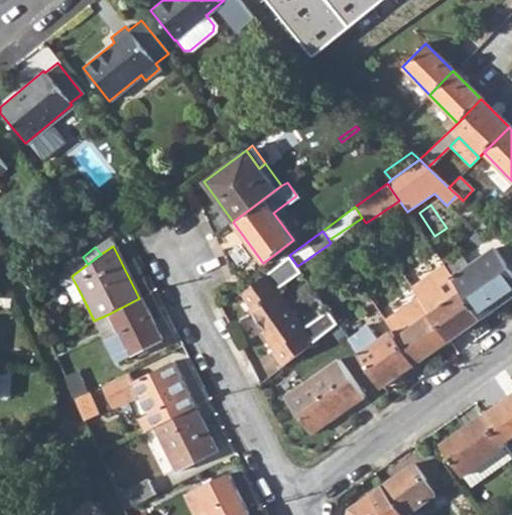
[(459,256),(443,266),(480,317),(511,295),(511,276),(493,249),(466,267),(459,256)]
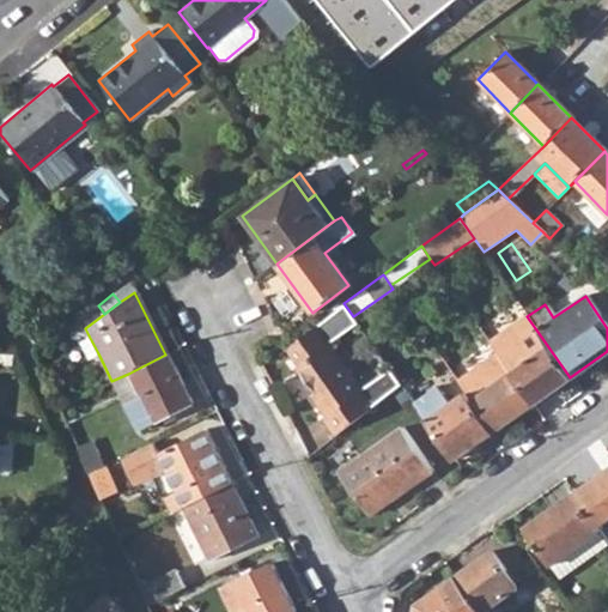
[(344,303),(285,346),(338,436),(372,408),(401,386),(390,370),(360,392),(327,343),(357,321),(353,316),(344,303)]
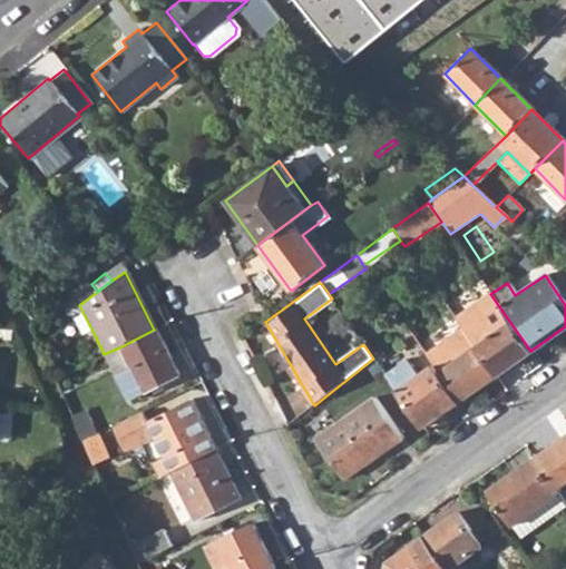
[(494,375),(530,351),(490,294),(489,292),(452,317),(460,327),(494,375)]
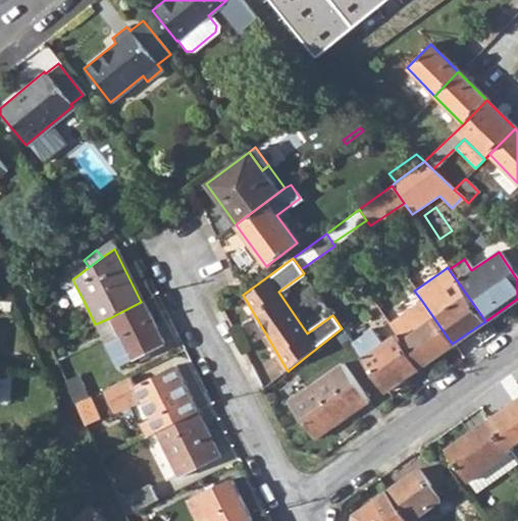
[(29,287),(35,295),(45,287),(39,279),(29,287)]
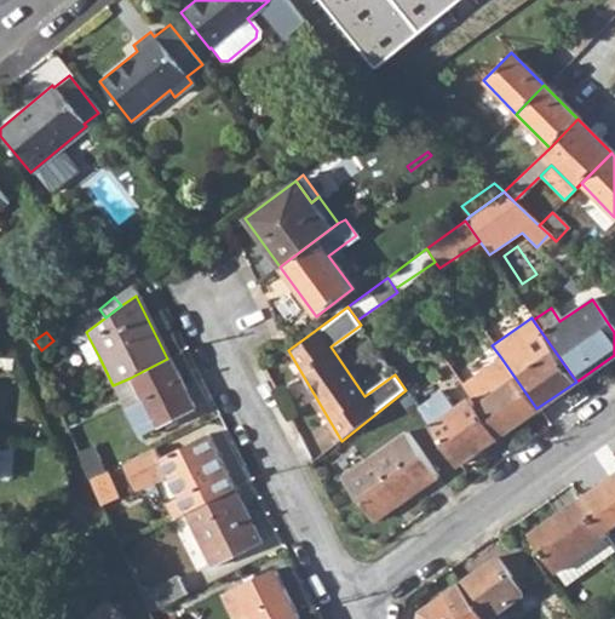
[(78,345),(87,364),(99,357),(90,339),(78,345)]
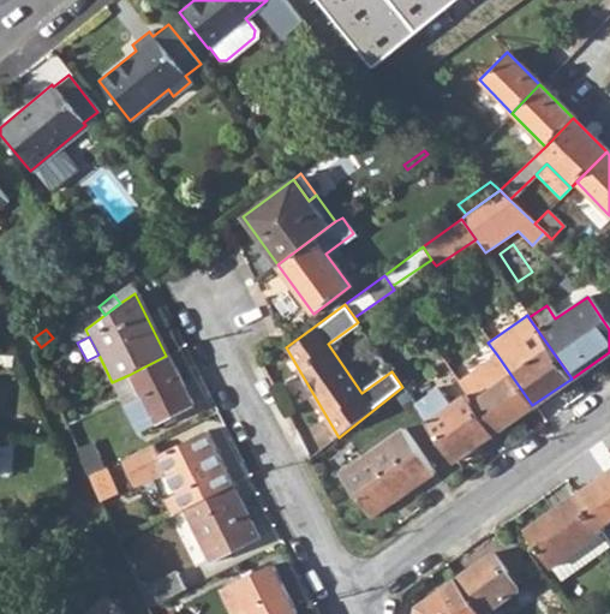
[(494,433),(532,405),(496,353),(456,380),(465,393),(494,433)]
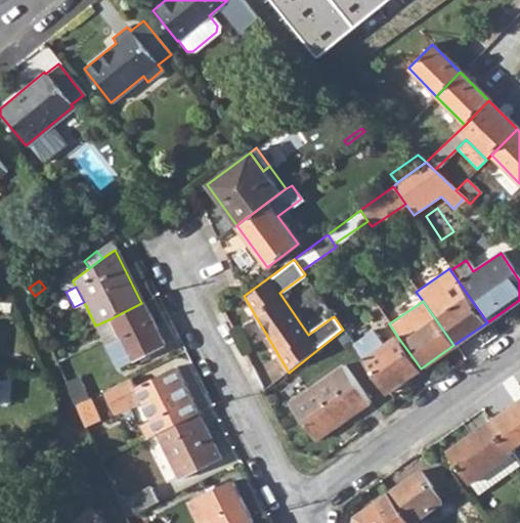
[(141,303),(110,319),(119,339),(105,346),(116,367),(162,345),(141,303)]
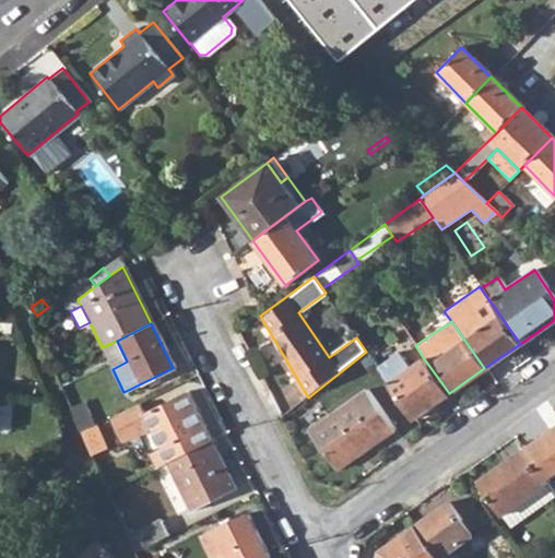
[(102,347),(113,369),(127,361),(117,341),(102,347)]
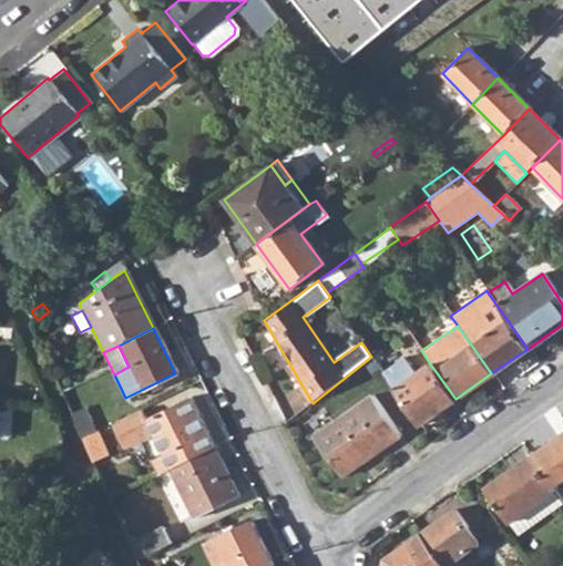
[(403,356),(381,371),(418,424),(456,399),(429,362),(415,372),(403,356)]
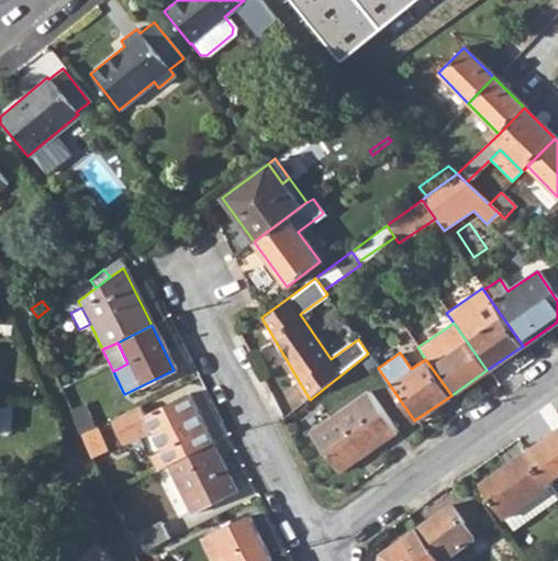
[(368,392),(388,421),(400,413),(380,384),(368,392)]
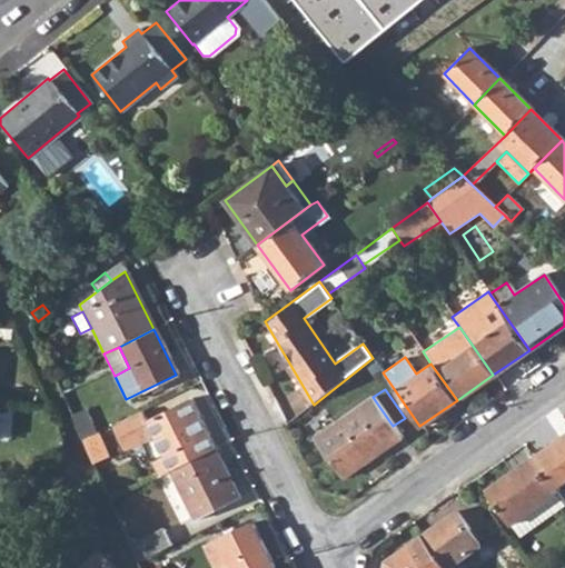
[(372,395),(311,437),(340,478),(399,436),(393,426),(373,397),(372,395)]
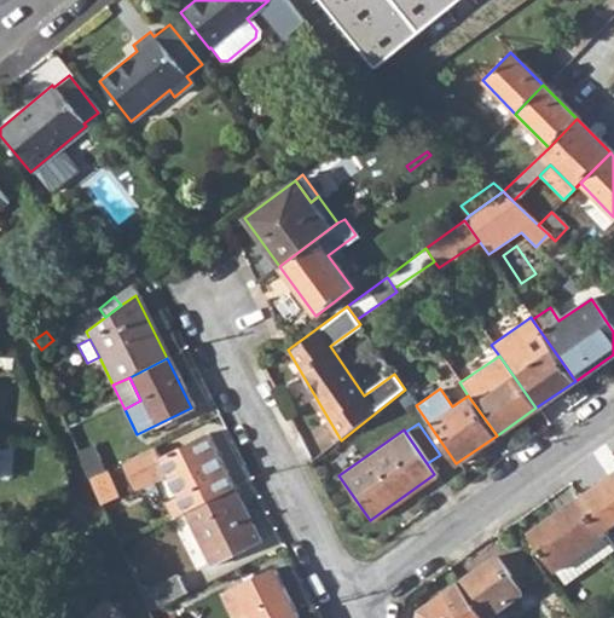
[(183,513),(233,490),(206,434),(158,457),(154,446),(121,463),(135,492),(143,489),(158,494),(171,519),(177,517),(183,513)]
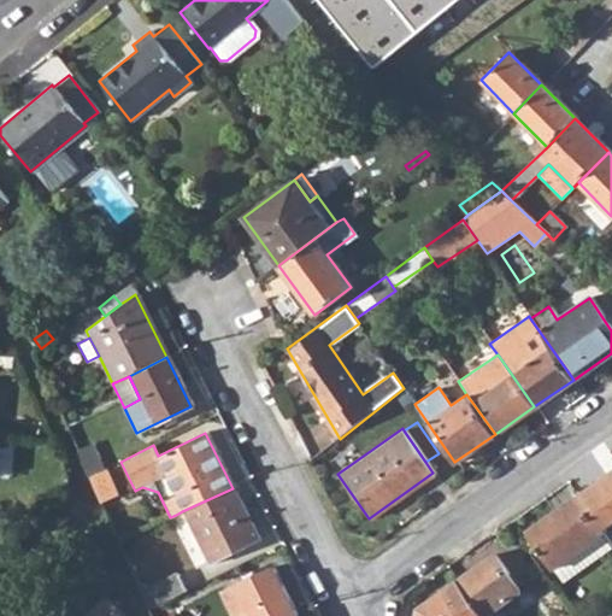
[(611,470),(574,498),(598,532),(611,521),(611,470)]
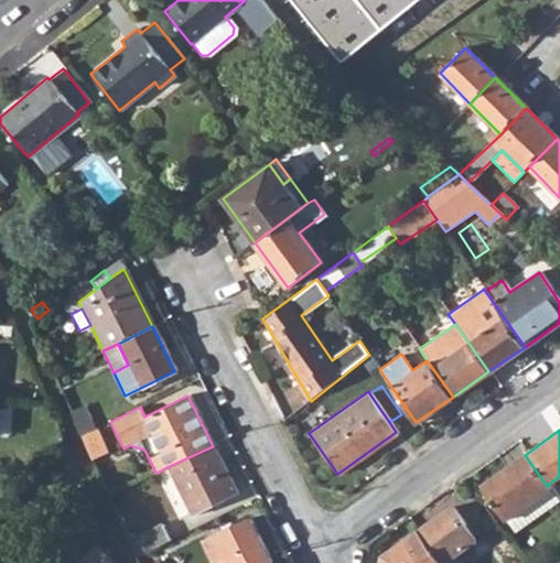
[(213,446),(167,467),(161,471),(182,513),(190,510),(191,515),(236,494),(213,446)]
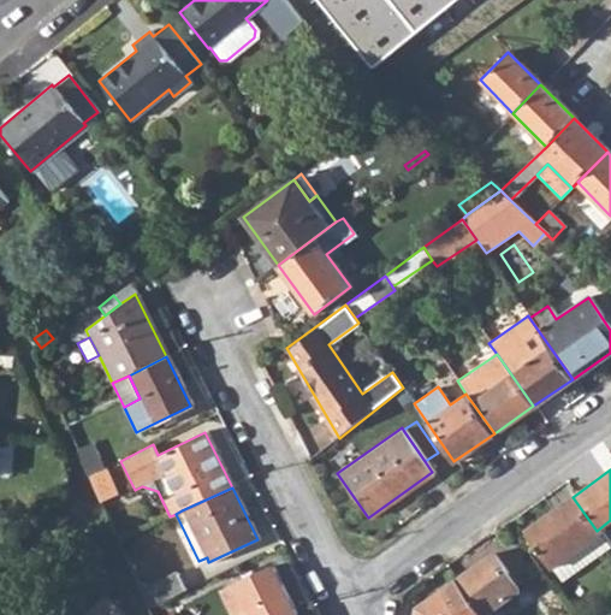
[(550,569),(599,534),(597,531),(573,497),(523,533),(550,569)]
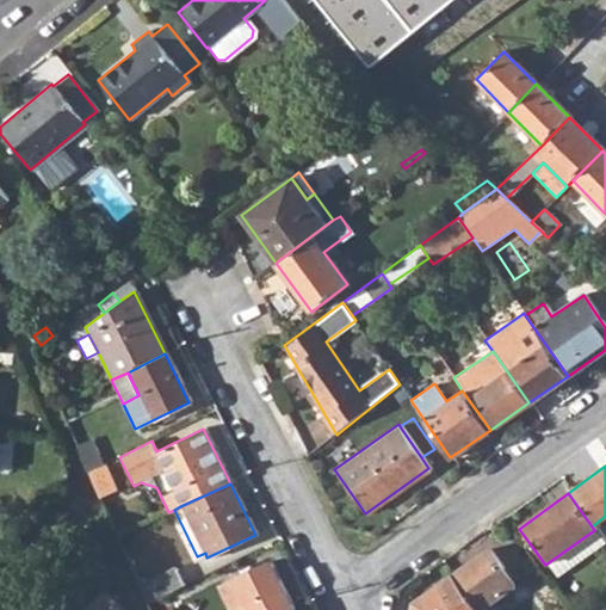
[(545,565),(555,578),(604,543),(599,537),(594,530),(545,565)]
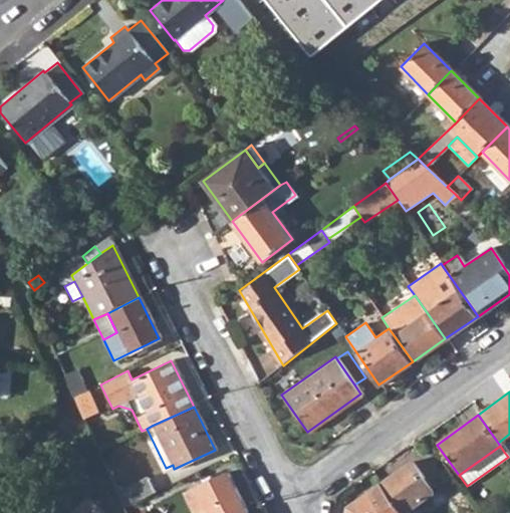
[(414,462),(381,484),(401,512),(405,512),(435,492),(414,462)]
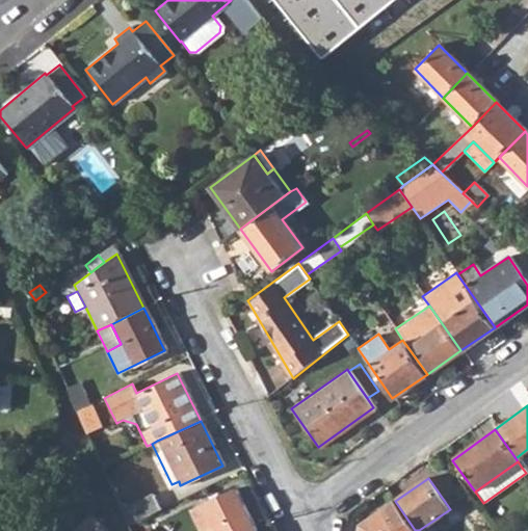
[(213,528),(208,530),(255,530),(234,488),(202,505),(213,528)]
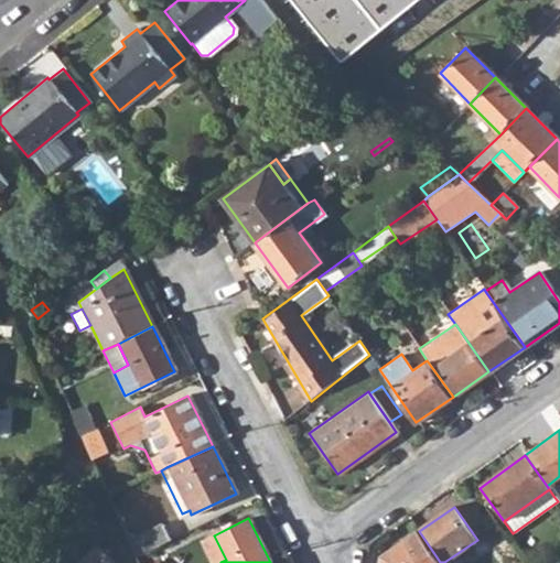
[(161,524),(127,541),(135,556),(169,540),(161,524)]
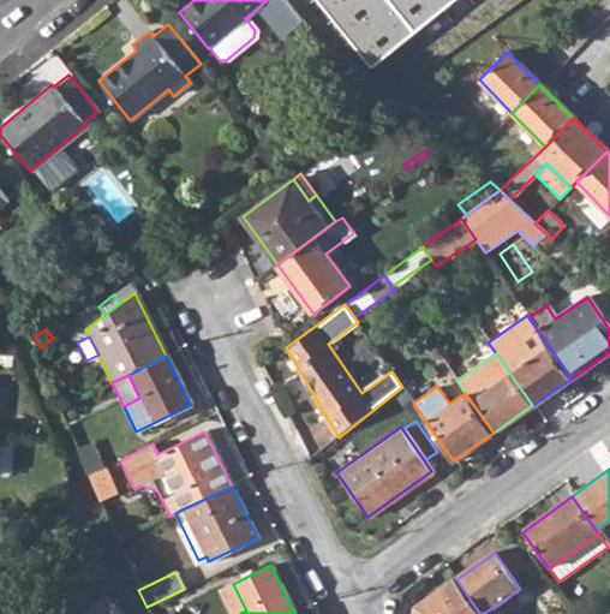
[(479,613),(456,579),(416,607),(413,613),(479,613)]
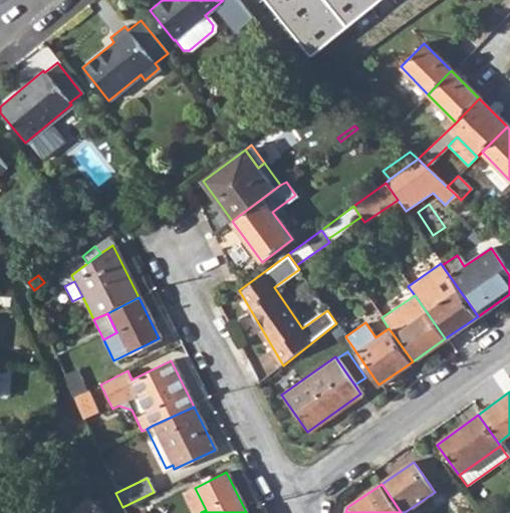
[(184,493),(193,512),(201,512),(206,510),(195,488),(184,493)]
